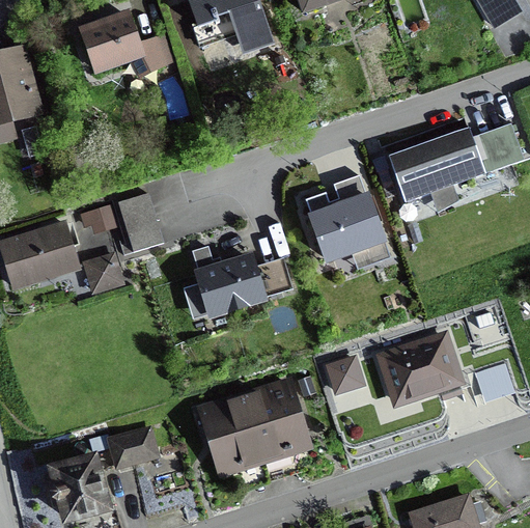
[(189,0),(198,28),(235,17),(246,50),(268,43),(253,0),(189,0)]
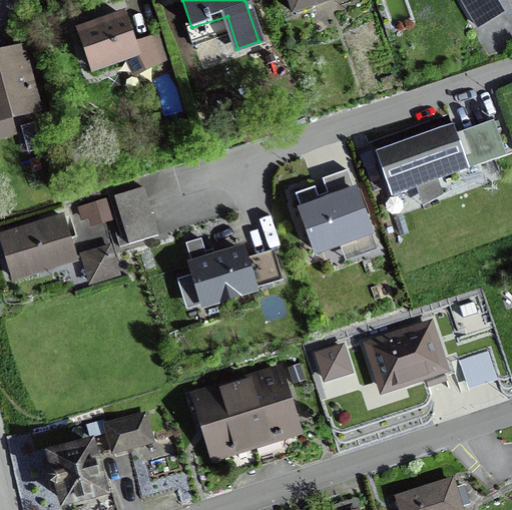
[(463,0),(476,22),(502,7),(497,0),(463,0)]
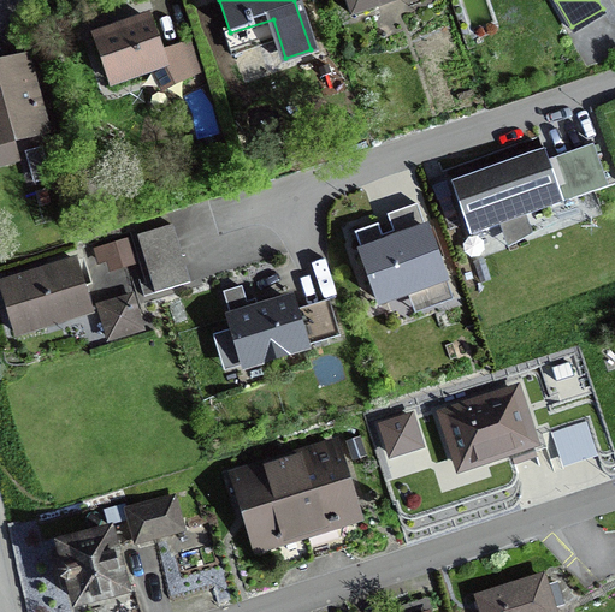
[(147,13),(90,35),(112,91),(167,71),(147,13)]
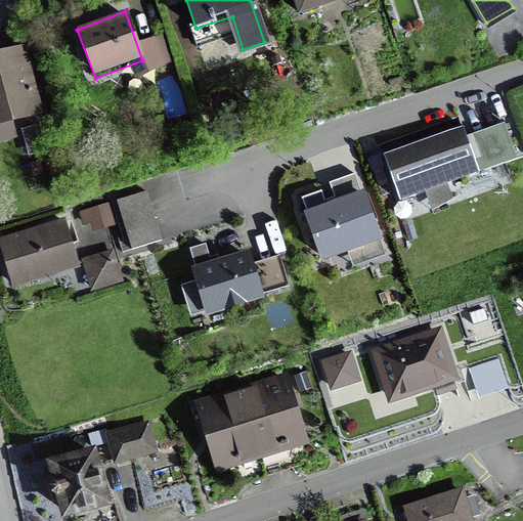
[(514,41),(509,26),(482,34),(487,49),(514,41)]
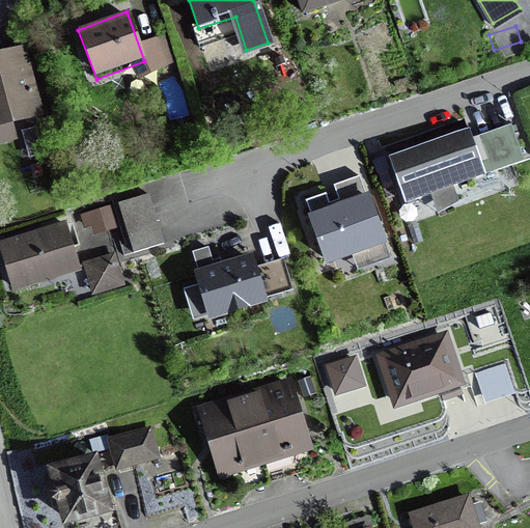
[(0,123),(39,113),(23,50),(0,61),(0,123)]
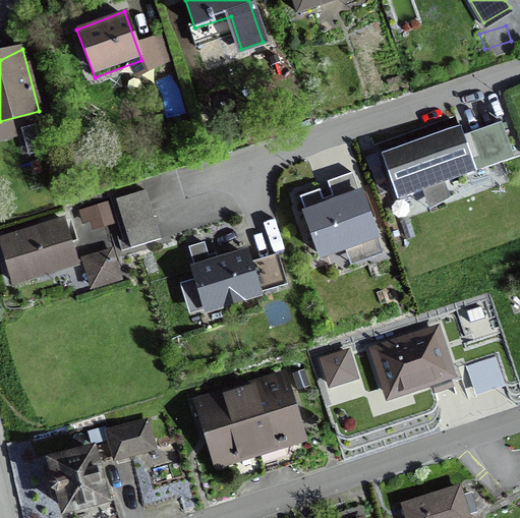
[(459,123),(383,150),(397,192),(474,166),(459,123)]
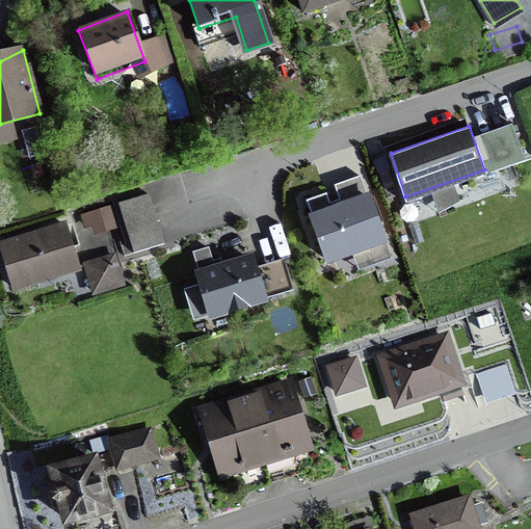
[(369,189),(309,209),(324,255),(383,235),(369,189)]
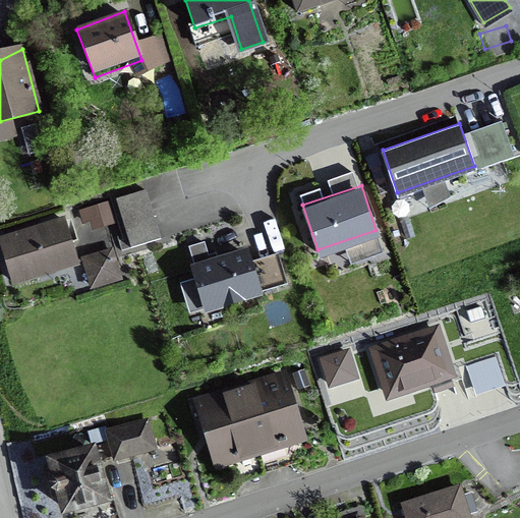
[(157,236),(141,189),(112,199),(127,245),(157,236)]
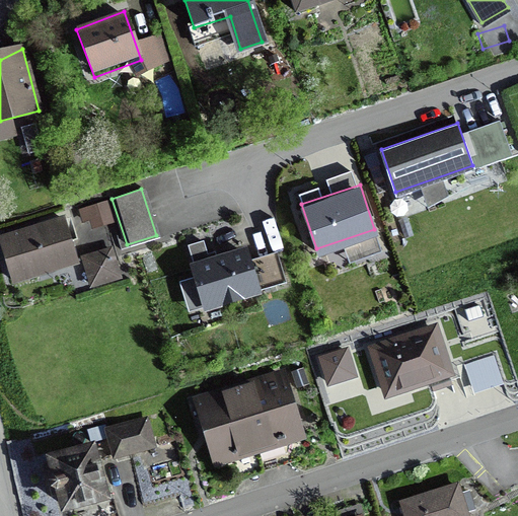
[(106,200),(78,208),(81,217),(89,215),(91,222),(112,217),(106,200)]
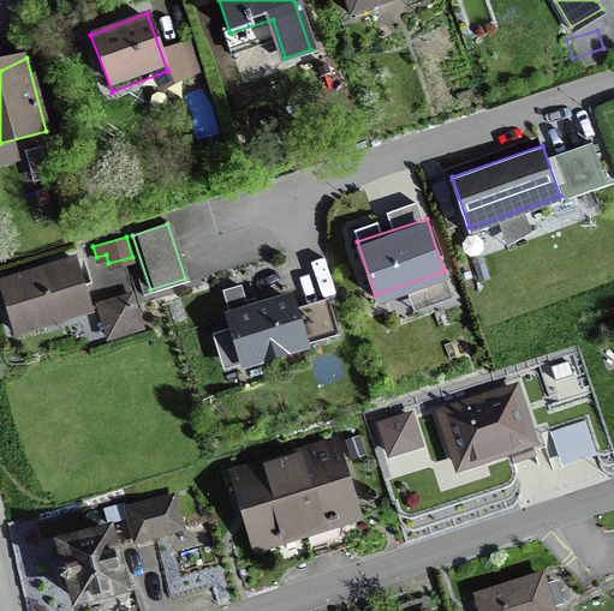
[(73,258),(0,280),(0,288),(13,333),(89,310),(73,258)]
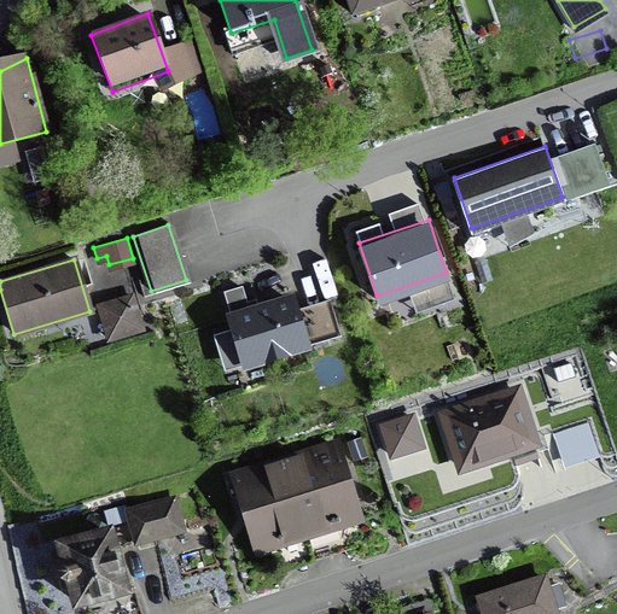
[(242,285),(223,291),(228,305),(246,299),(242,285)]
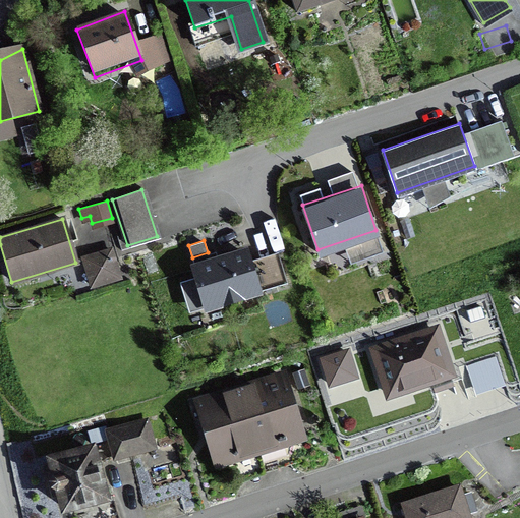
[(194,266),(191,267),(194,277),(205,307),(206,311),(261,295),(260,291),(286,282),(277,252),(249,261),(245,249),(218,257),(194,266)]
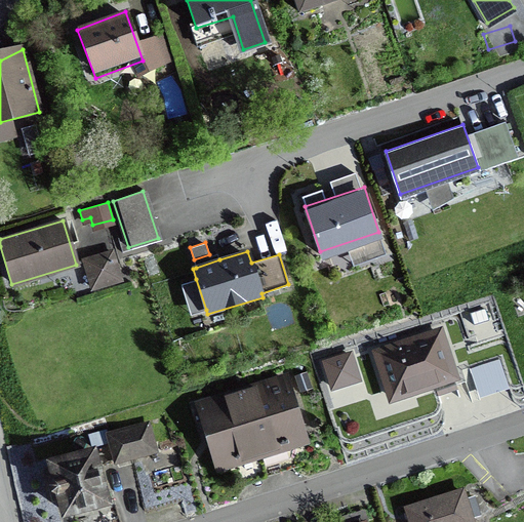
[(111,252),(82,261),(91,291),(120,283),(111,252)]
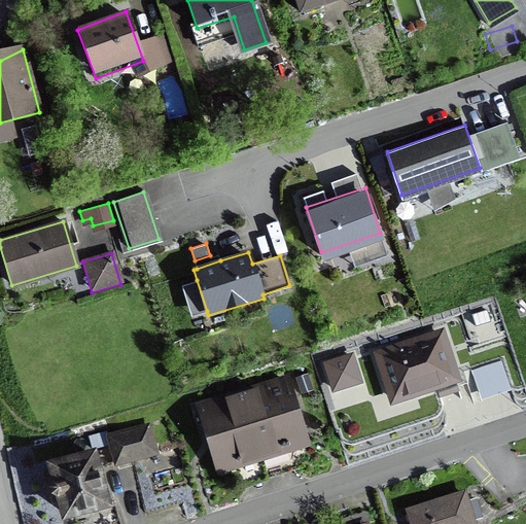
[(445,333),(373,355),(388,404),(460,381),(445,333)]
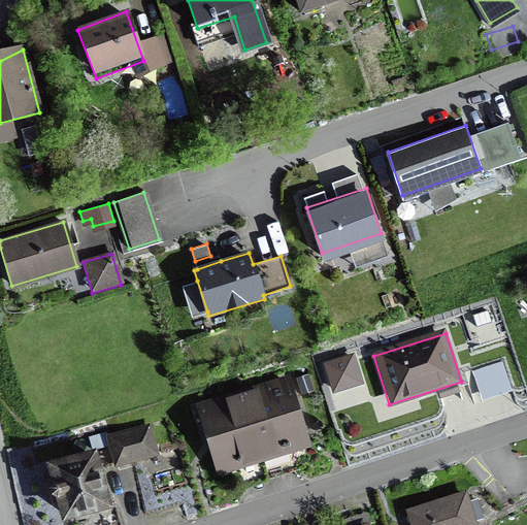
[(219,398),(195,405),(217,471),(262,457),(308,443),(287,376),(260,385),(241,391),(219,398)]
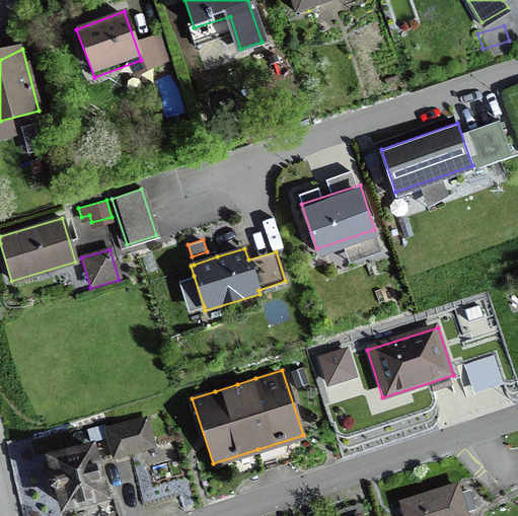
[(146,419),(104,431),(112,455),(153,444),(146,419)]
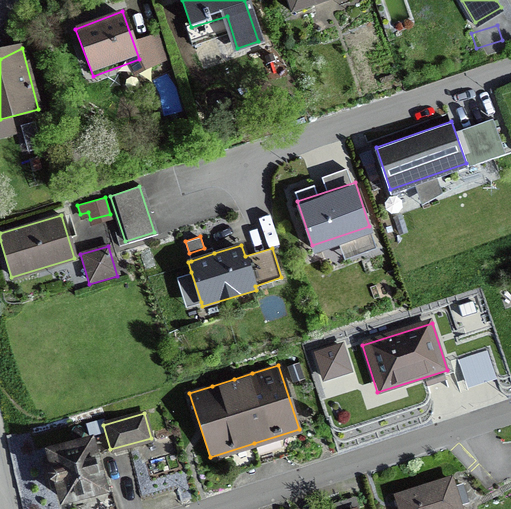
[(89,433),(42,445),(56,501),(103,489),(89,433)]
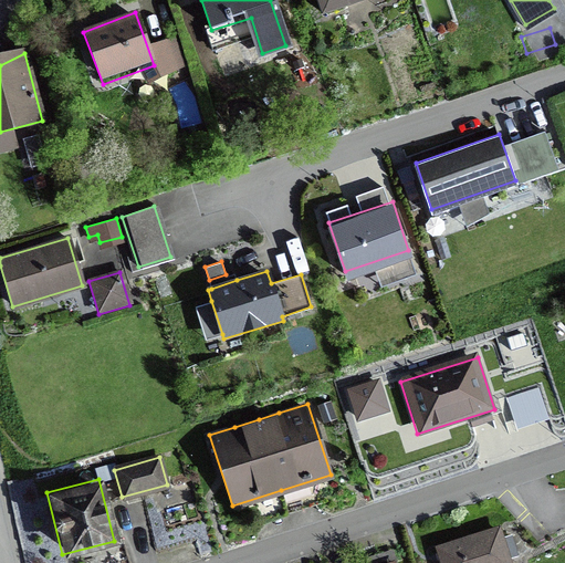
[(510,562),(499,529),(436,550),(440,562),(510,562)]
